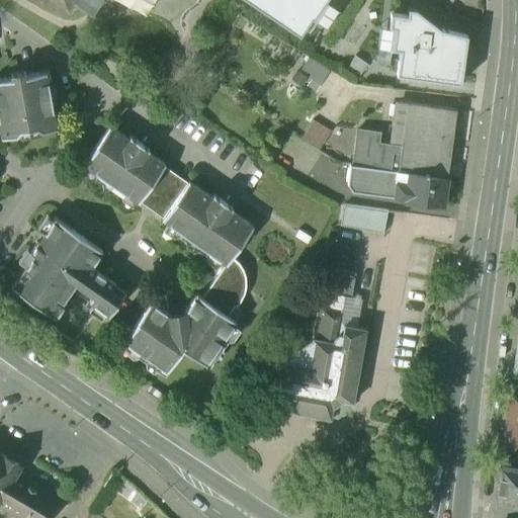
[(59,0),(67,5),(70,0),(77,0),(91,8),(96,0),(59,0)]
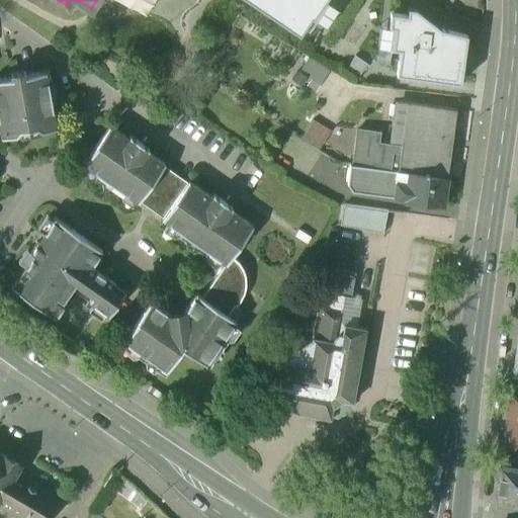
[(324,0),(246,0),(301,35),(324,0)]
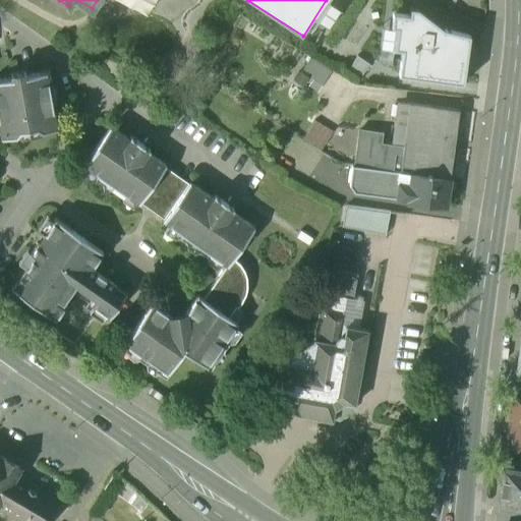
[(469,36),(443,29),(417,8),(409,7),(409,14),(393,12),(391,27),(397,29),(395,48),(402,50),(399,75),(463,82),(469,36)]
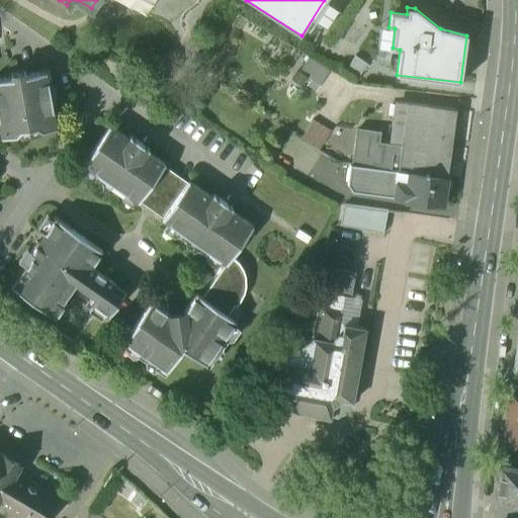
[(322,81),(327,72),(311,62),(305,71),(322,81)]
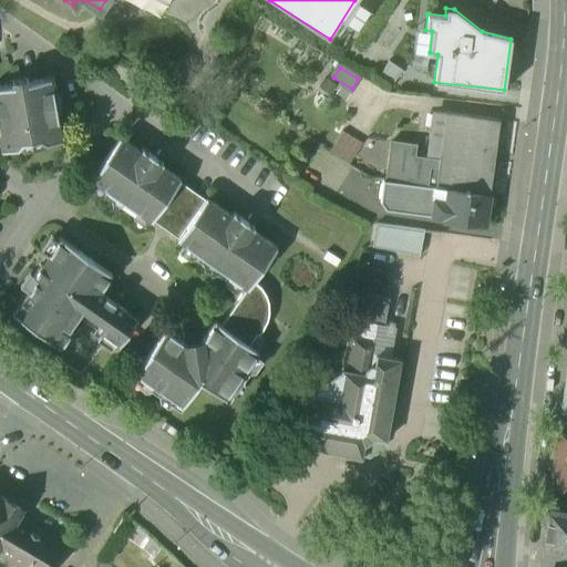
[(28,78),(11,81),(12,85),(0,86),(0,144),(1,152),(17,150),(21,144),(39,141),(45,144),(62,142),(57,114),(58,114),(58,112),(60,99),(60,98),(58,98),(53,78),(28,82),(28,78)]
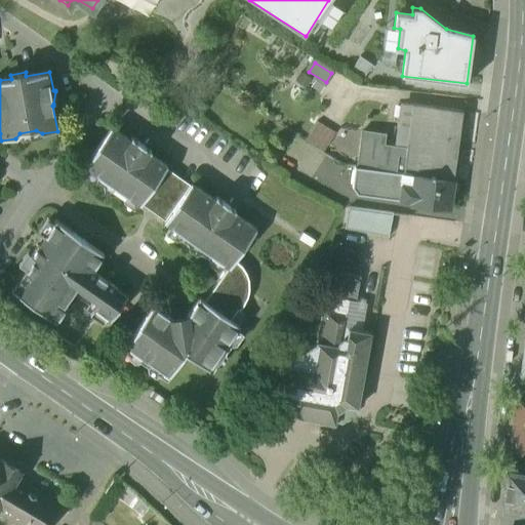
[(462,111),(404,104),(401,128),(399,128),(396,146),(384,145),(386,133),(363,130),(358,167),(411,174),(451,179),(453,179),(462,111)]
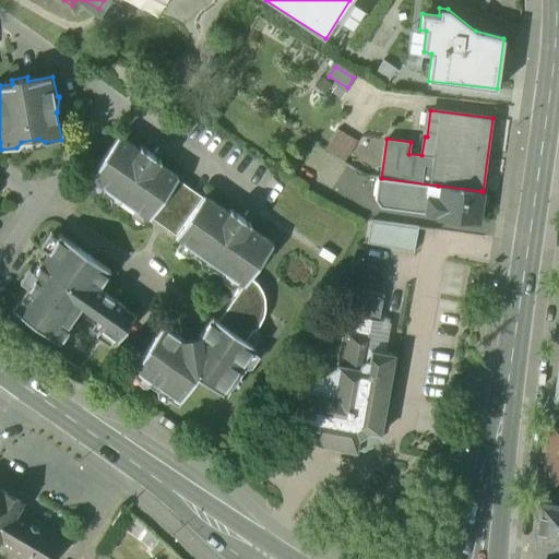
[(356,143),(337,131),(326,150),(345,161),(356,143)]
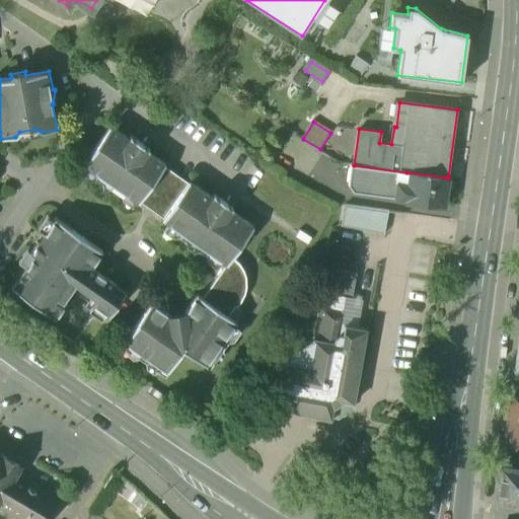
[(149,148),(131,135),(129,138),(109,125),(83,163),(97,173),(95,177),(101,181),(107,180),(114,184),(116,192),(122,196),(124,192),(139,203),(165,164),(147,151),(149,148)]
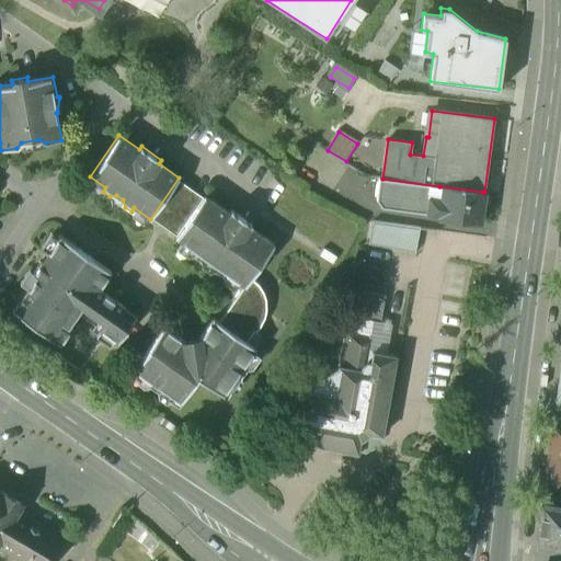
[(382,179),(378,179),(375,201),(380,207),(426,215),(428,196),(438,198),(439,186),(382,179)]
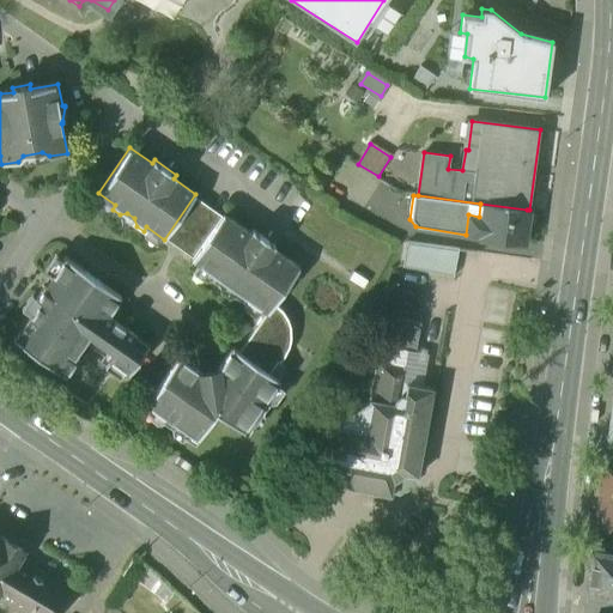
[(200,199),(171,241),(193,256),(222,214),(200,199)]
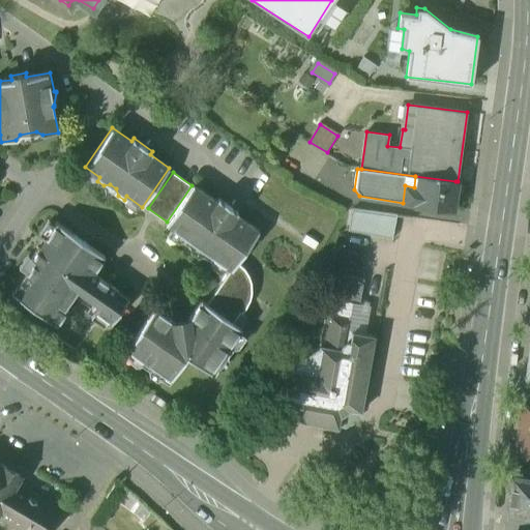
[(455,181),(415,176),(414,187),(412,204),(451,209),(455,181)]
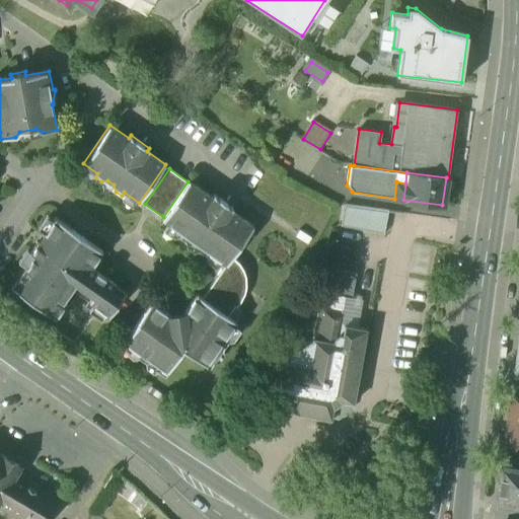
[(214,194),(212,197),(189,180),(188,181),(163,217),(162,219),(181,232),(178,236),(184,240),(192,239),(199,244),(199,249),(205,254),(208,250),(225,264),(227,265),(232,256),(253,226),(231,210),(233,207),(214,194)]
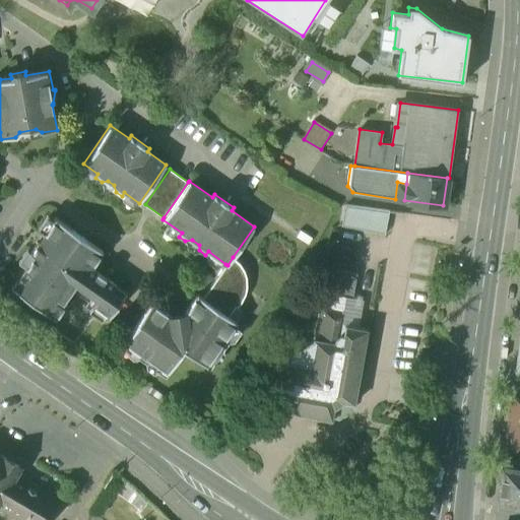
[(406,184),(397,182),(395,199),(404,200),(406,184)]
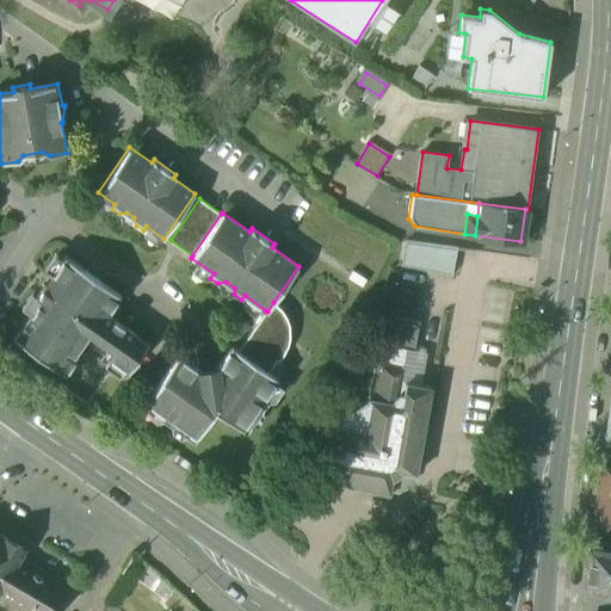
[(456,248),(403,241),(399,265),(450,277),(456,248)]
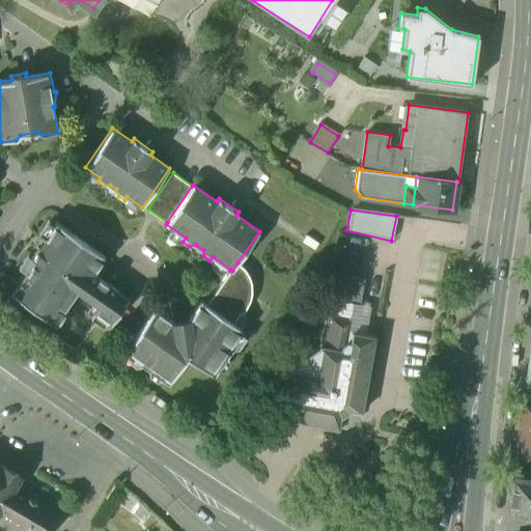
[(118,290),(93,273),(105,256),(87,245),(73,234),(56,222),(43,241),(47,243),(42,250),(38,248),(30,258),(34,260),(24,275),(31,279),(19,297),(12,291),(11,294),(24,303),(39,313),(56,326),(67,309),(64,307),(73,297),(71,295),(75,288),(94,303),(91,308),(112,323),(129,298),(127,297),(123,302),(114,296),(118,290)]
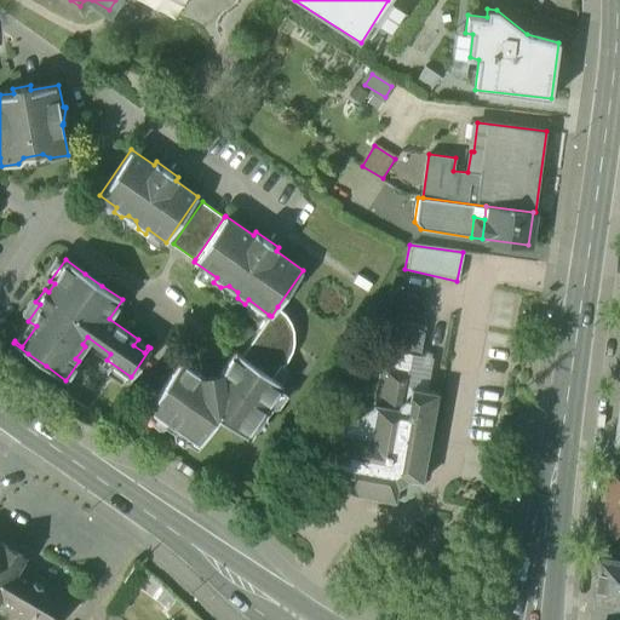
[(269,315),(241,355),(274,377),(282,365),(285,367),(292,355),(296,342),(294,327),(288,315),(277,306),(271,316),(269,315)]
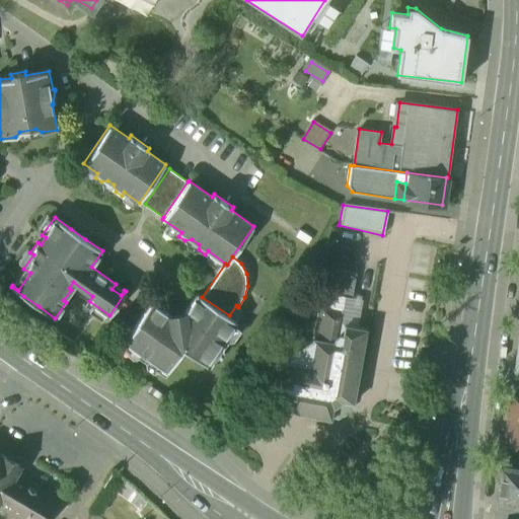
[(23,269),(12,285),(18,290),(30,273),(23,269)]
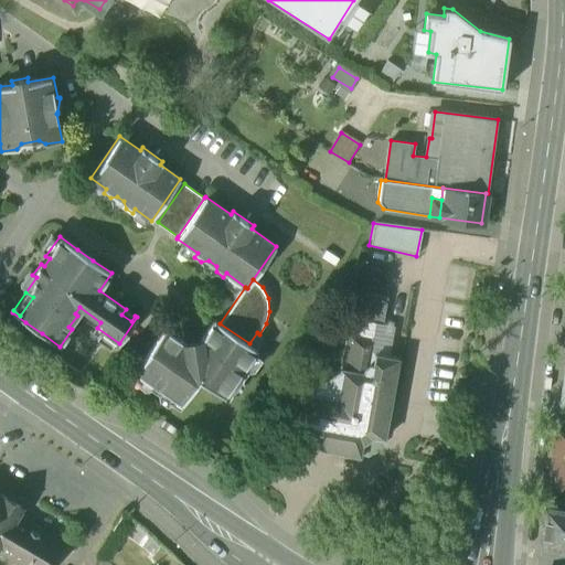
[(386,298),(361,294),(355,319),(382,323),(386,298)]
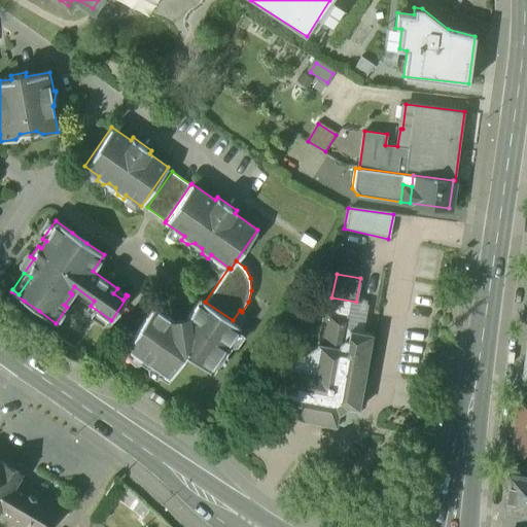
[(126,294),(117,288),(113,293),(123,300),(126,294)]
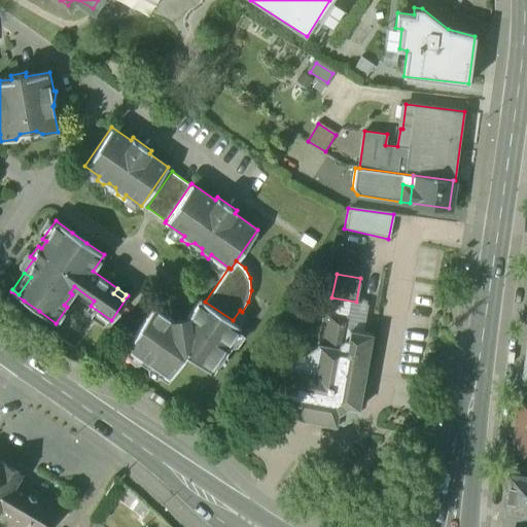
[(187,316),(171,318),(153,306),(126,347),(143,359),(141,362),(147,366),(153,365),(161,371),(162,377),(168,381),(186,355),(212,373),(217,366),(216,361),(221,354),(226,353),(231,346),(229,344),(241,326),(233,320),(205,302),(200,297),(187,316)]
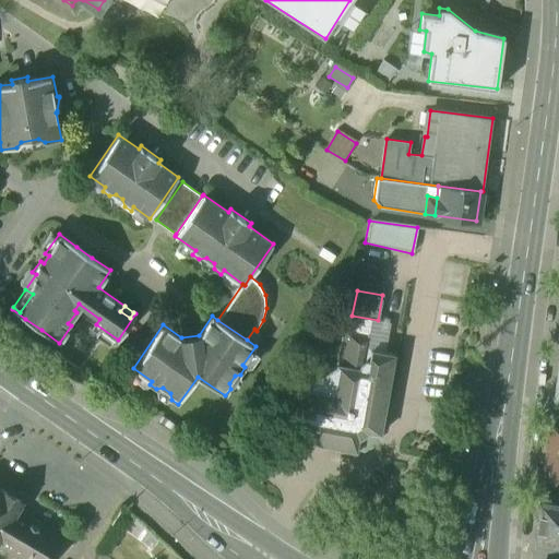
[(336,365),(305,385),(300,412),(304,417),(299,440),(355,450),(357,438),(367,435),(379,437),(393,356),(370,352),(367,347),(364,346),(366,334),(343,330),(336,365)]
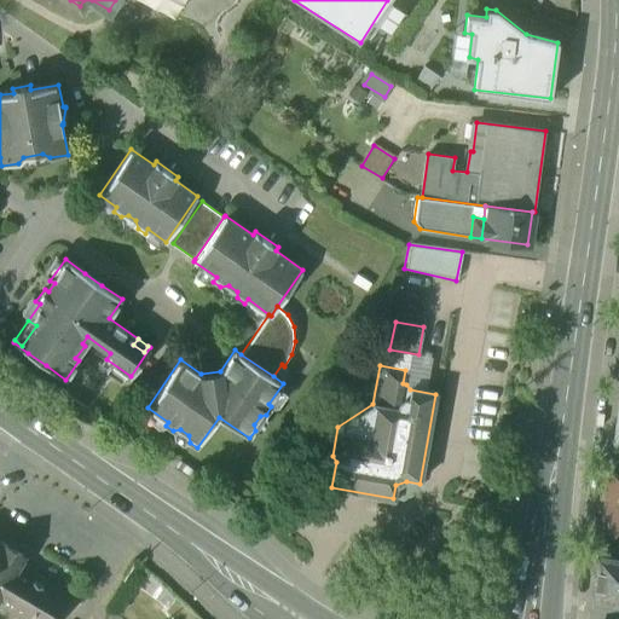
[(618,476),(608,475),(601,528),(618,531),(618,476)]
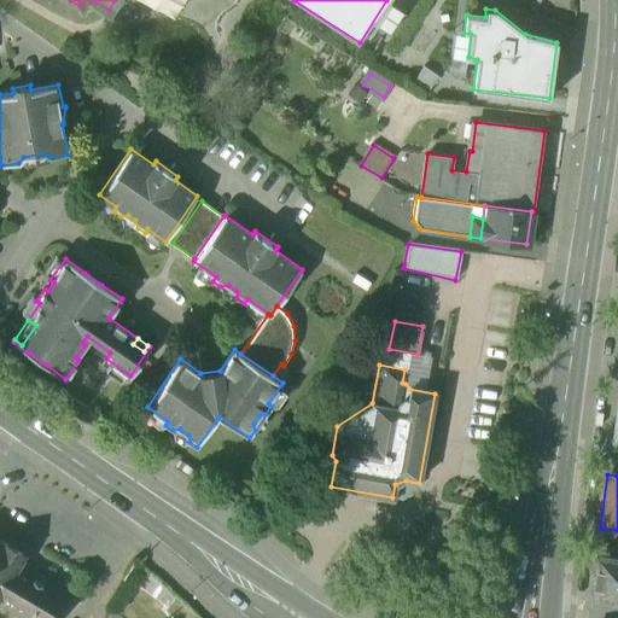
[(289,499),(273,488),(266,497),(281,508),(289,499)]
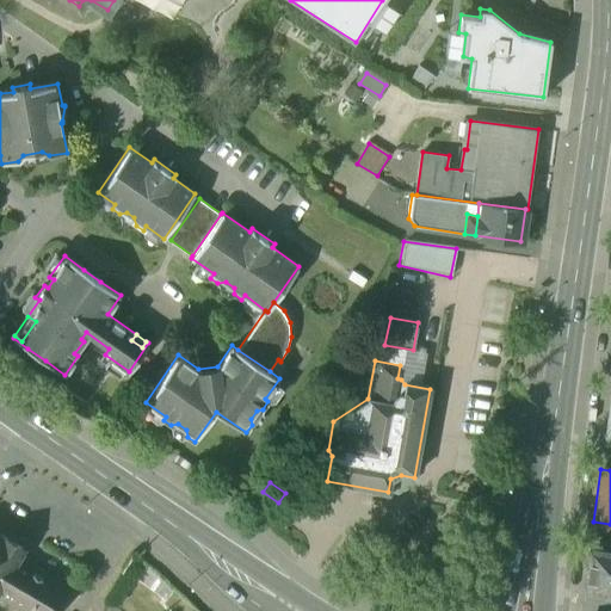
[(22,548),(0,535),(0,594),(24,610),(45,574),(16,557),(22,548)]
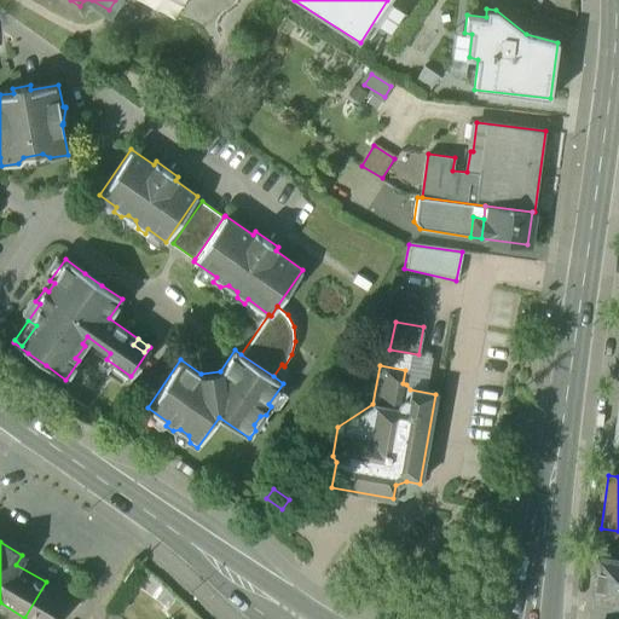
[(618,561),(596,559),(591,600),(618,603),(618,561)]
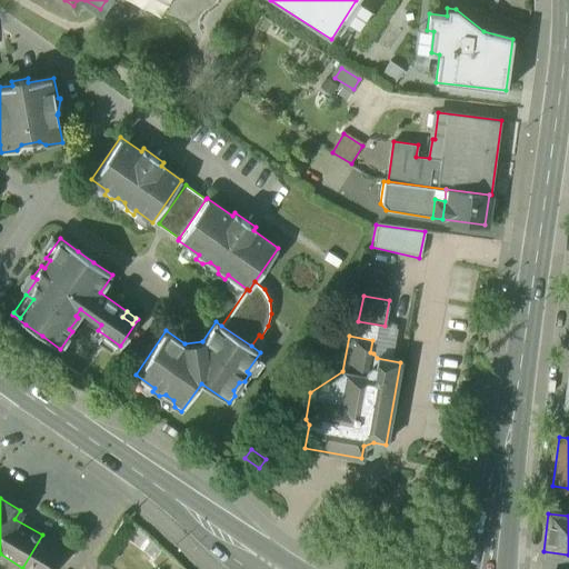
[(42,535),(22,568),(25,568),(50,568),(63,548),(42,535)]
